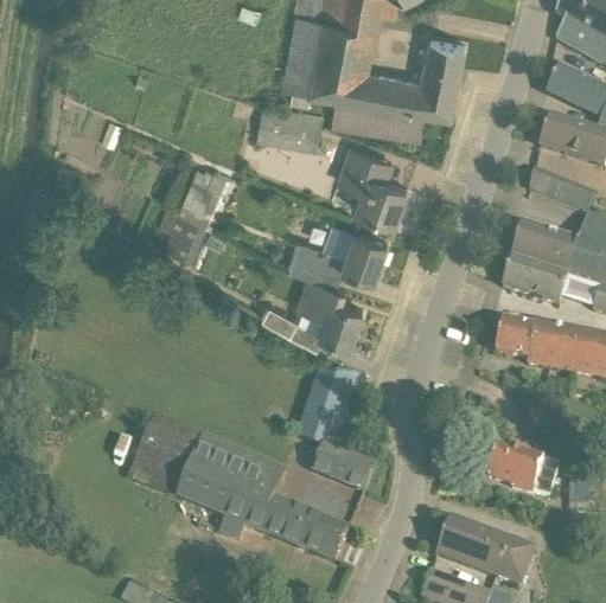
[(320,0),(318,17),(295,12),(282,85),(336,96),(331,122),(420,138),(425,110),(451,115),(464,43),(431,37),(422,79),(378,71),(377,74),(363,71),(376,11),(395,14),(397,0),(320,0)]
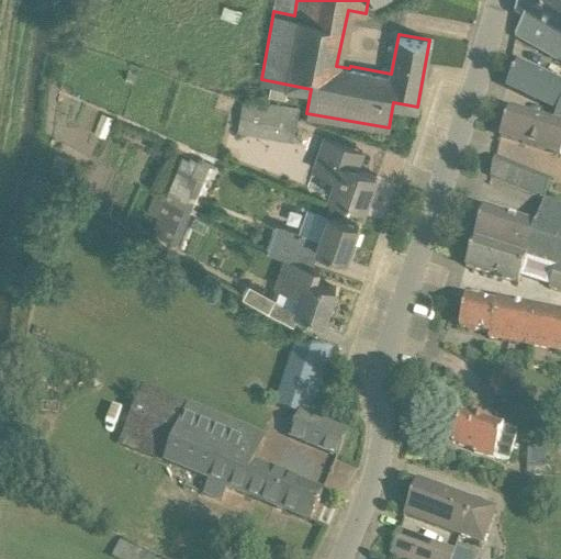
[(560,4),(552,0),(518,0),(514,13),(522,17),(515,36),(560,62),(560,4)]
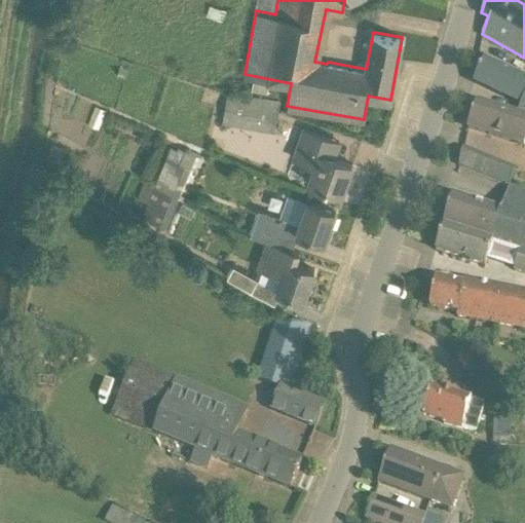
[(524,99),(519,112),(524,114),(524,77),(484,58),(474,80),(501,95),(508,92),(524,99)]
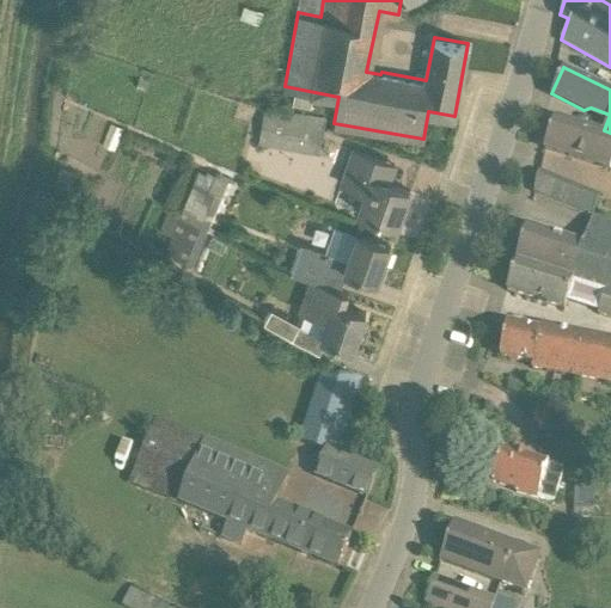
[(325,115),(266,104),(258,140),(319,151),(325,115)]
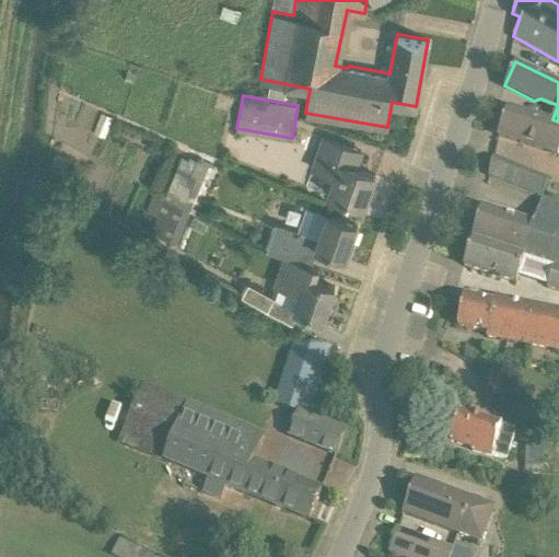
[(557,153),(558,147),(558,122),(552,119),(507,106),(497,135),(557,153)]
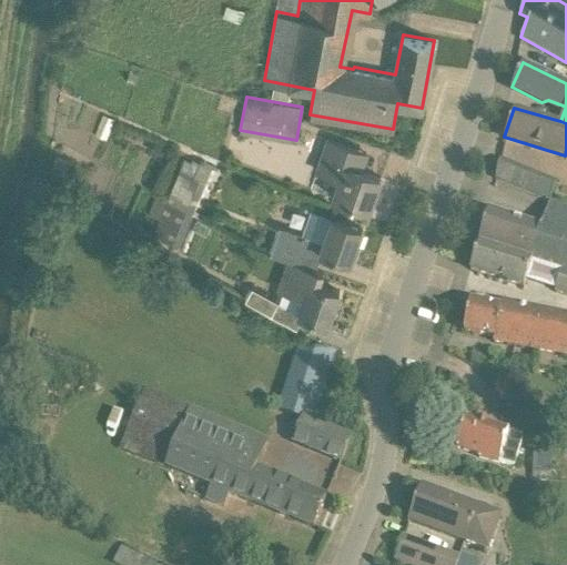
[(350,163),(355,148),(356,149),(356,147),(325,135),(315,168),(337,175),(331,193),(368,207),(380,174),(350,163)]
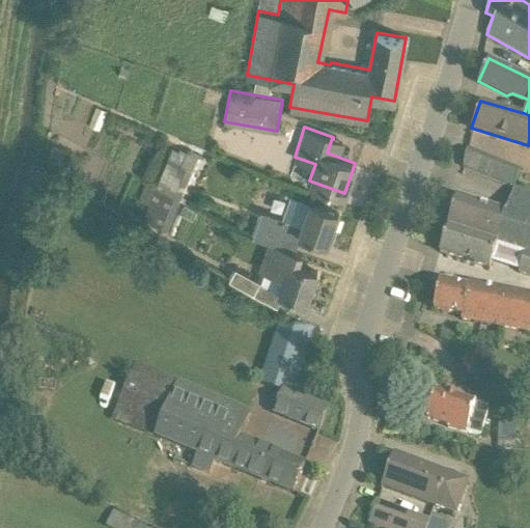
[(50,144),(48,169),(57,170),(60,145),(50,144)]
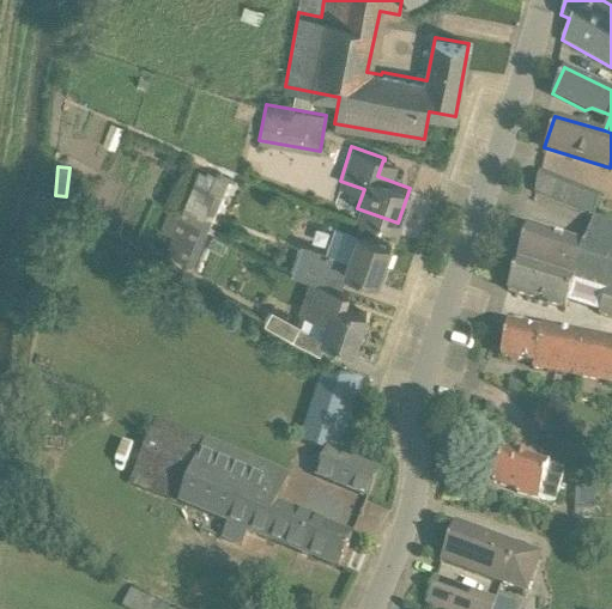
[(208,226),(222,193),(220,192),(228,175),(216,170),(208,187),(194,181),(180,213),(208,226)]
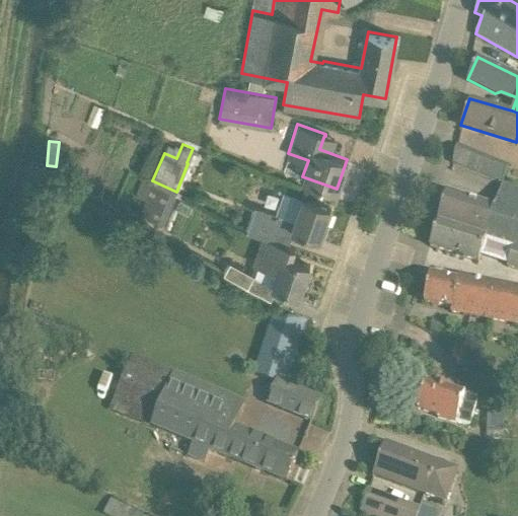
[(455,147),(452,162),(499,181),(500,181),(507,163),(469,149),(455,147)]
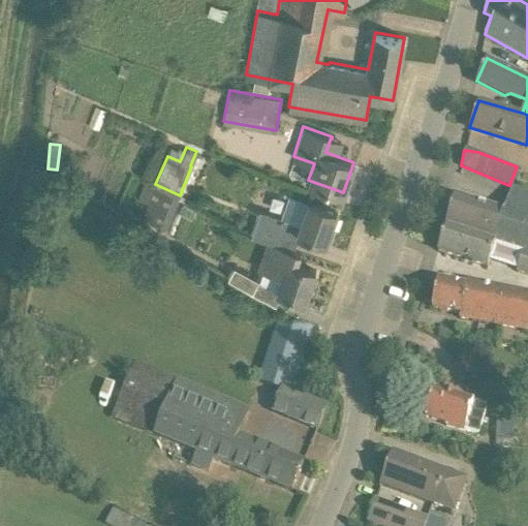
[(180,195),(155,184),(145,180),(133,210),(167,225),(180,195)]
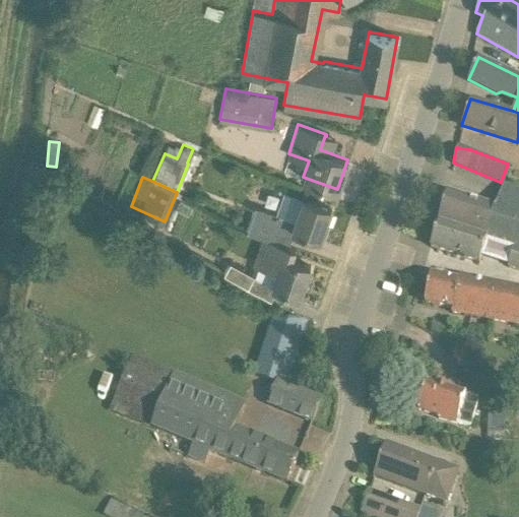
[(518,189),(501,182),(500,190),(495,207),(446,191),(438,219),(518,243),(518,189)]
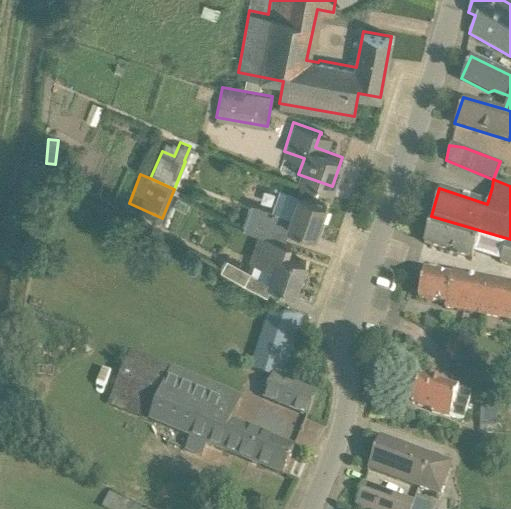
[(326,203),(297,193),(279,186),(271,209),(250,202),(243,225),(259,231),(284,240),(289,224),(315,234),(326,203)]
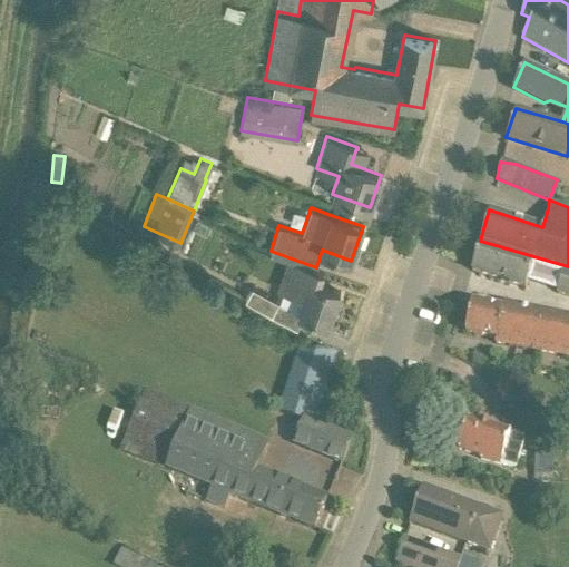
[(532,261),(479,244),(471,270),(525,286),(532,261)]
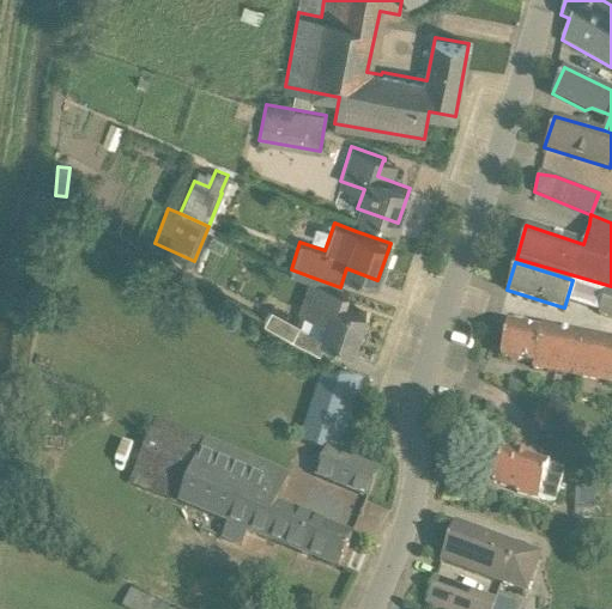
[(347,290),(340,287),(310,276),(298,311),(306,314),(302,322),(272,305),(264,318),(317,348),(325,336),(353,347),(365,311),(343,303),(347,290)]
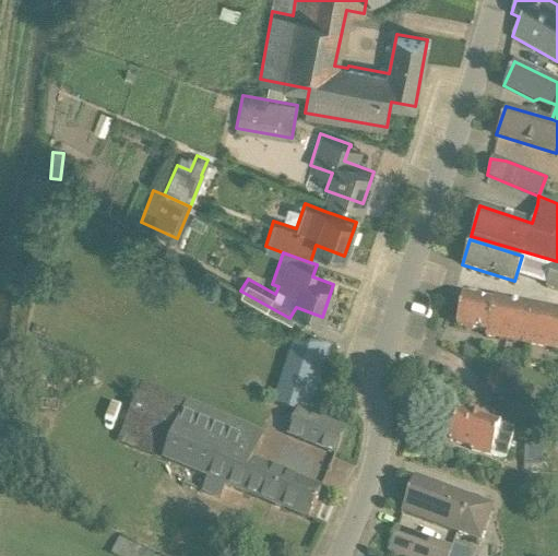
[(557,268),(553,267),(546,287),(557,291),(557,268)]
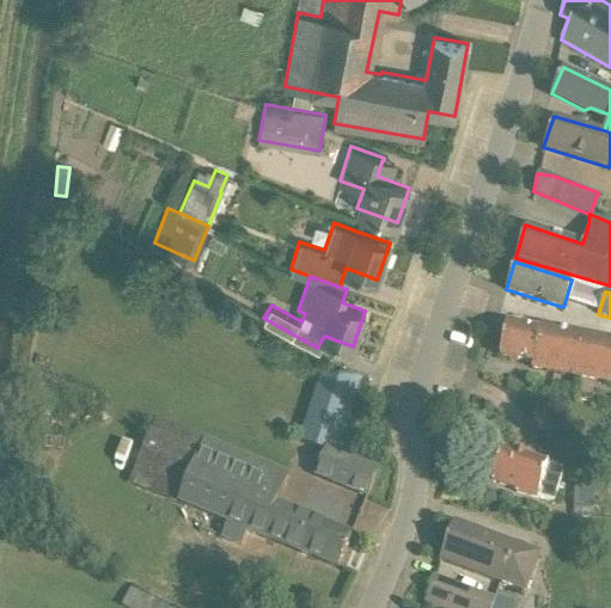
[(610,338),(539,325),(538,331),(506,324),(499,356),(531,362),(530,367),(610,382),(610,338)]
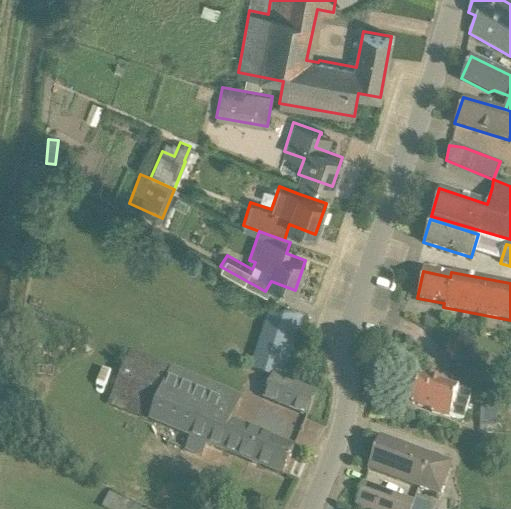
[(240,398),(211,386),(171,366),(131,347),(108,403),(190,437),(185,449),(201,456),(206,443),(234,455),(233,457),(236,458),(237,456),(282,475),(293,448),(230,423),(240,398)]
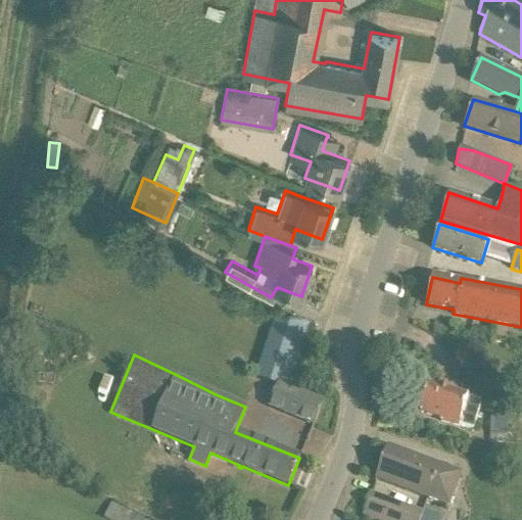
[(323,402),(287,387),(277,383),(268,407),(314,424),(323,402)]
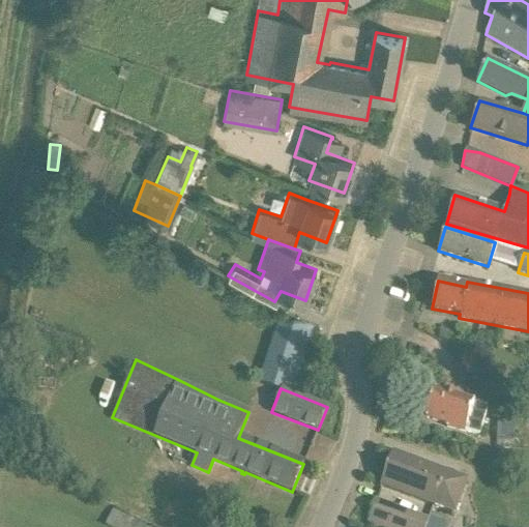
[(487,406),(474,402),(435,389),(425,417),(447,423),(446,427),(465,432),(466,429),(479,434),(487,406)]
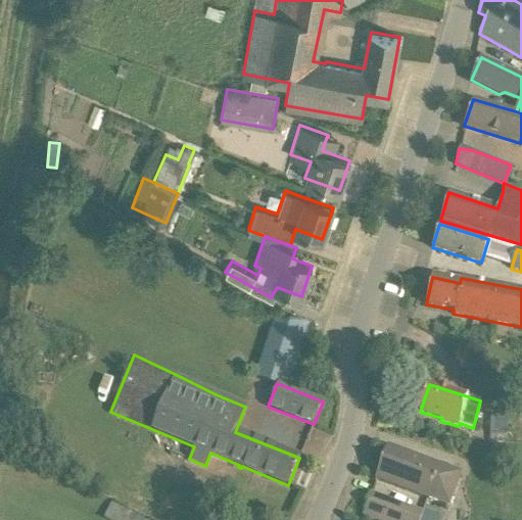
[(507,415),(489,415),(488,439),(507,441),(507,434),(506,434),(507,415)]
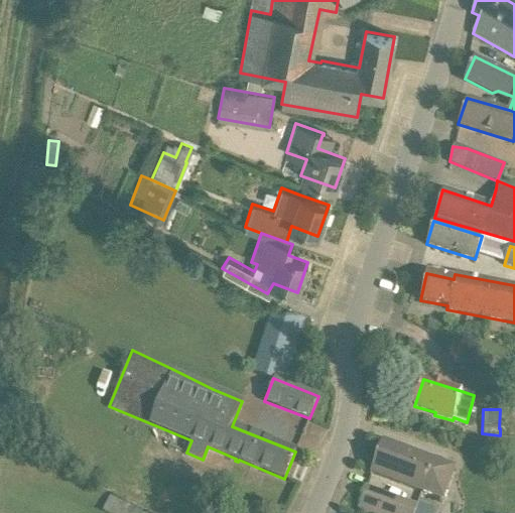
[(454,468),(425,457),(425,458),(382,441),(370,472),(441,499),(454,468)]
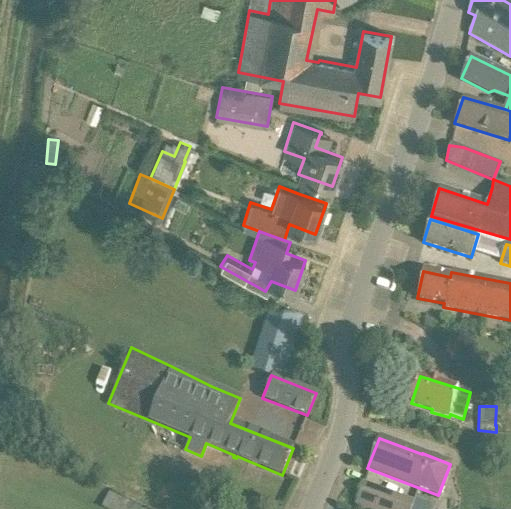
[(410,508),(413,502),(362,483),(353,506),(359,508),(410,508)]
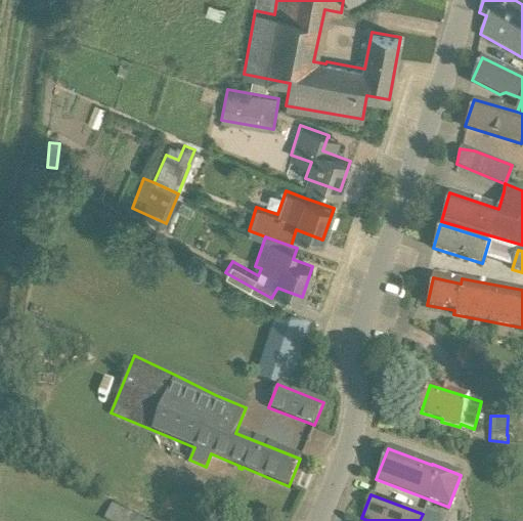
[(145,520),(111,504),(103,518),(110,520),(145,520)]
